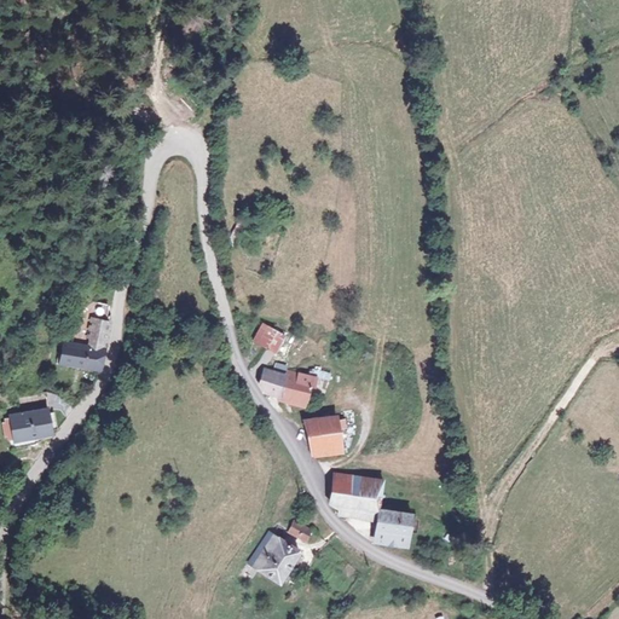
[(108,323),(91,319),(86,337),(88,339),(87,346),(64,341),(59,363),(96,371),(102,350),(108,323)]
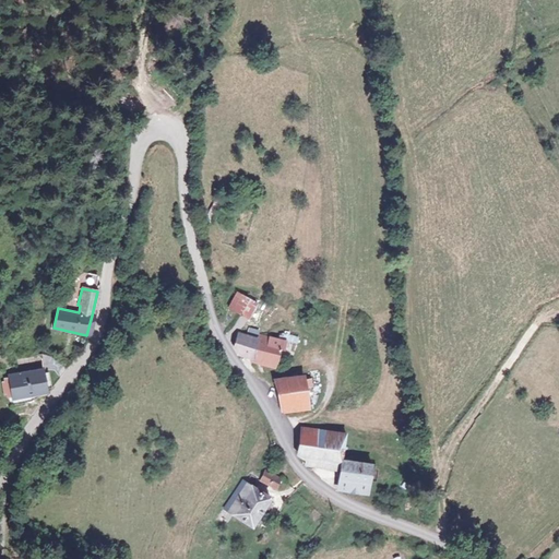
[(258,299),(239,289),(229,306),(249,317),(258,299)]
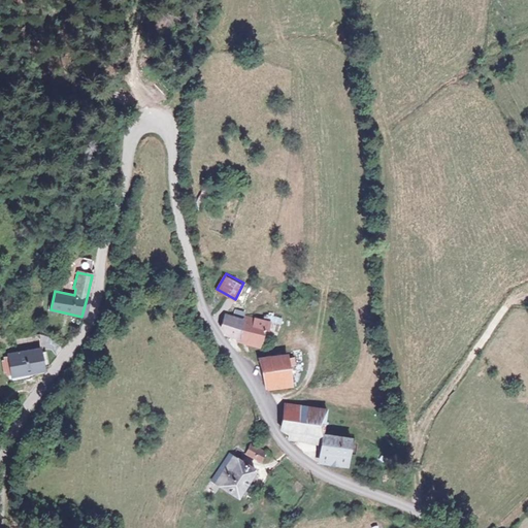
[(246,312),(236,309),(233,317),(227,314),(222,325),(229,334),(239,336),(238,340),(249,343),(260,349),(265,339),(262,338),(264,332),(267,333),(269,323),(255,320),(245,318),(246,312)]
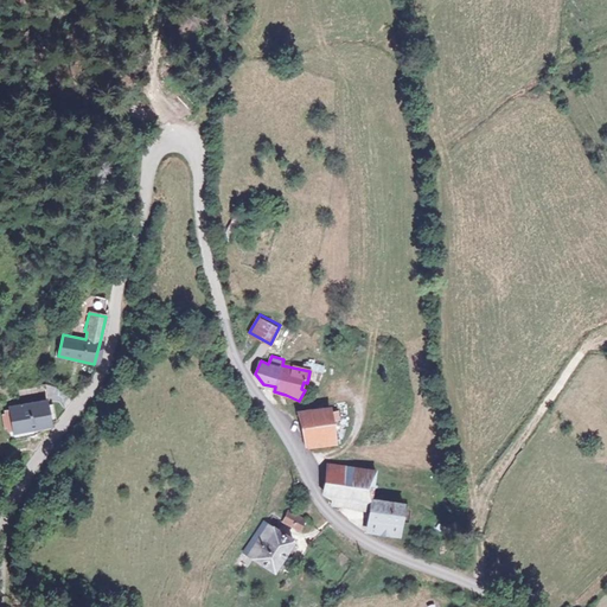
[(17,388),(21,403),(48,401),(50,400),(49,383),(17,388)]
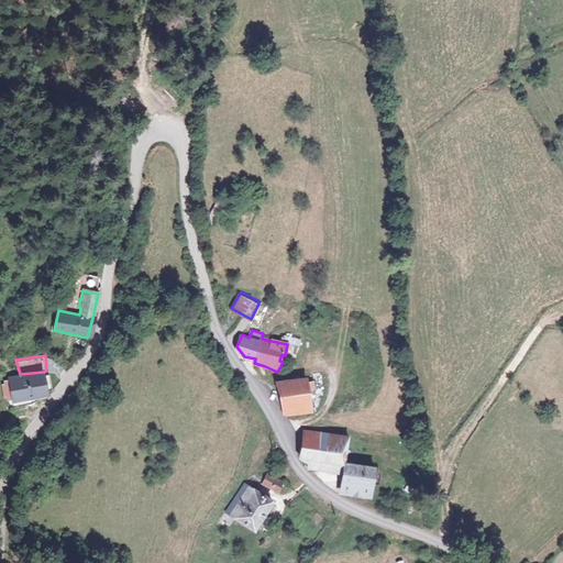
[(20,374),(10,375),(12,397),(46,393),(44,372),(20,374)]
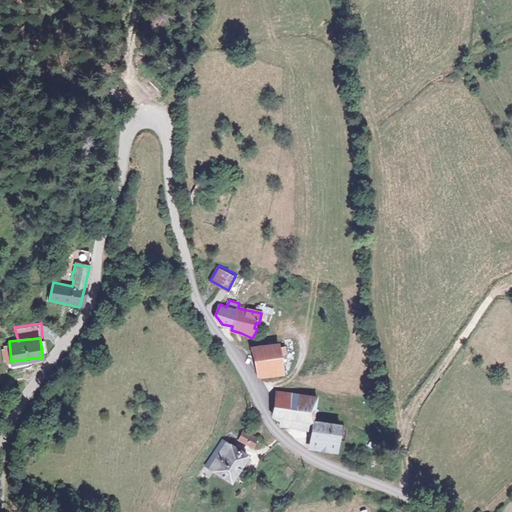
[(279,345),(252,347),(255,371),(282,370),(281,355),(286,354),(286,348),(281,348),(279,345)]
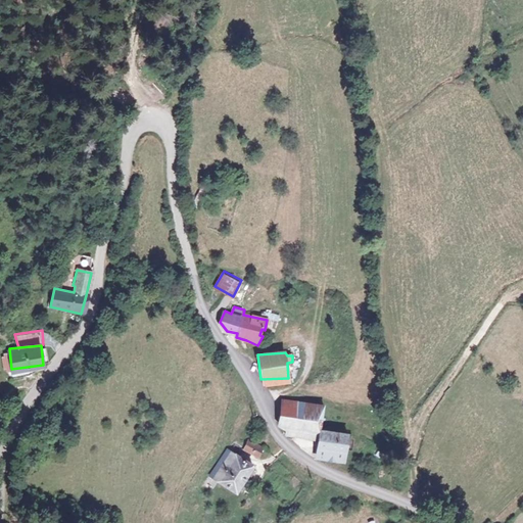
[(302,402),(282,398),(280,405),(282,405),(289,406),(288,420),(286,426),(318,430),(323,431),(325,408),(302,402)]
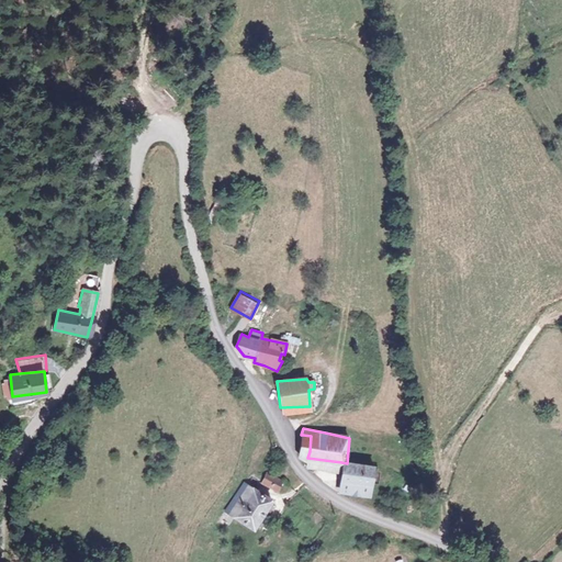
[(311,436),(303,435),(300,450),(310,451),(311,436)]
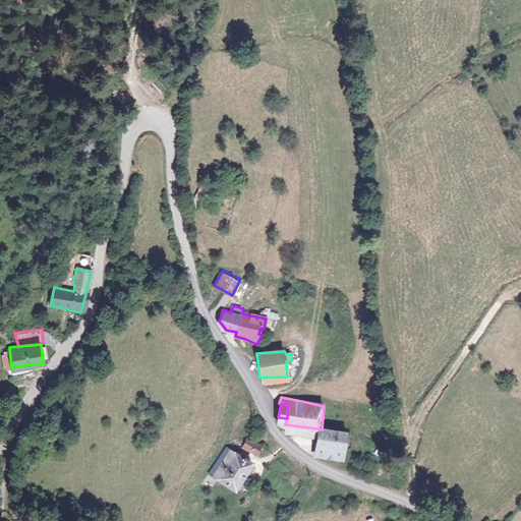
[(322,429),(316,428),(314,453),(343,456),(346,432),(322,429)]
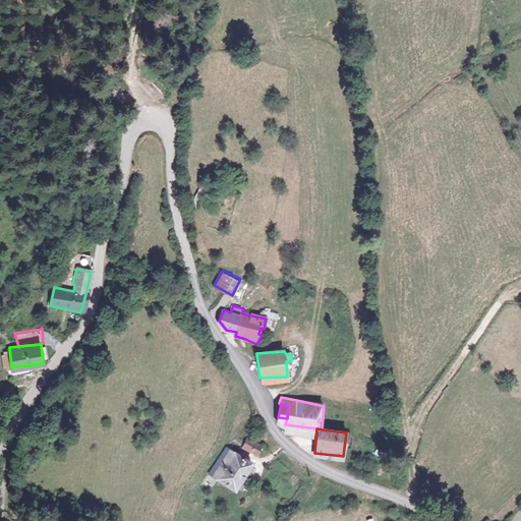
[(264,444),(248,436),(242,445),(257,454),(264,444)]
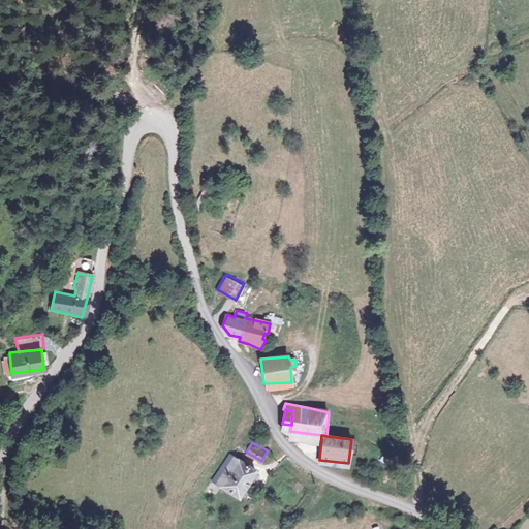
[(256,467),(230,452),(212,480),(218,484),(216,487),(220,490),(222,487),(239,497),(256,467)]
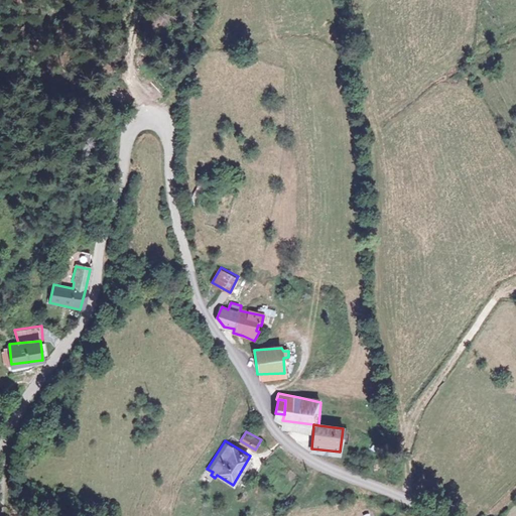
All buildings are outlined.
